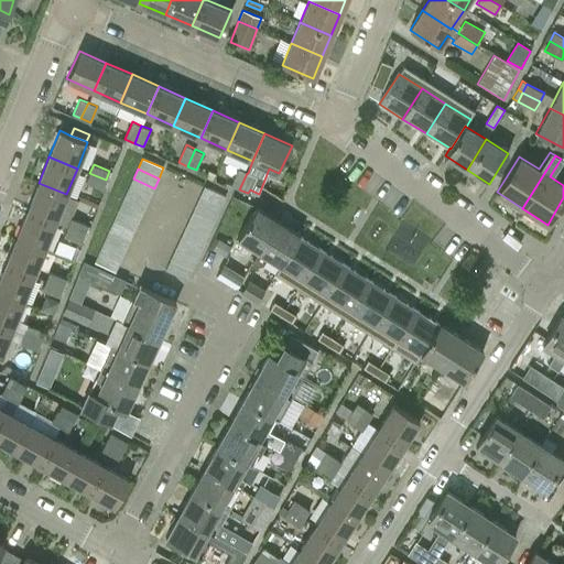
[(239,190),(247,173),(238,169),(230,185),(239,190)]
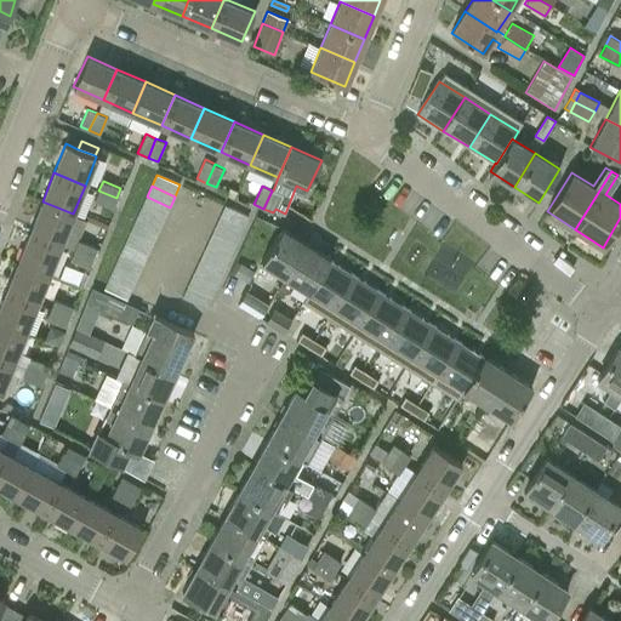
[(229,188),(227,195),(234,199),(237,192),(229,188)]
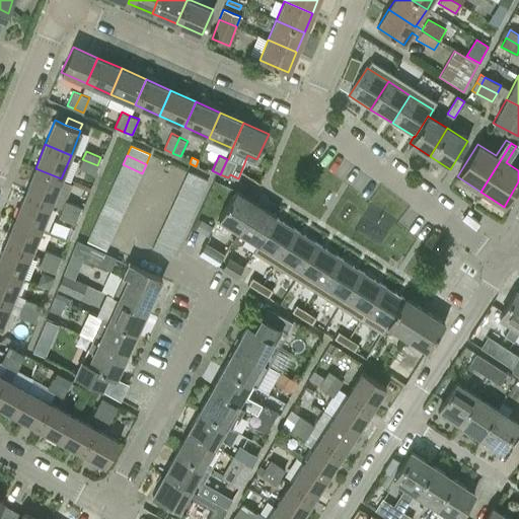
[(93,174),(97,165),(82,159),(79,168),(93,174)]
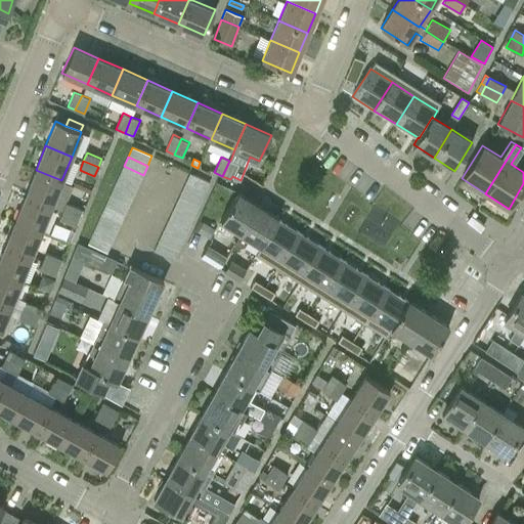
[(138,185),(143,175),(124,166),(119,176),(138,185)]
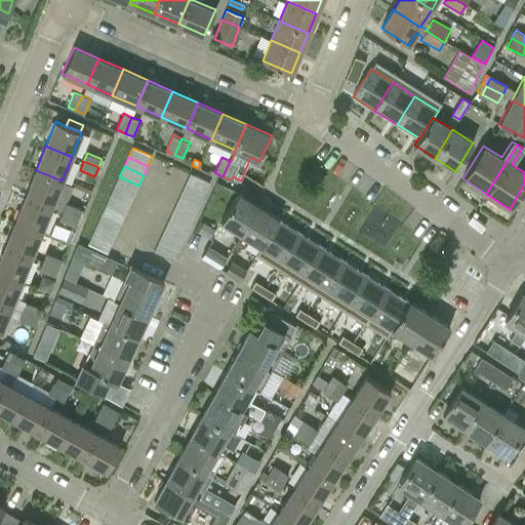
[(51,206),(62,180),(36,170),(26,196),(51,206)]
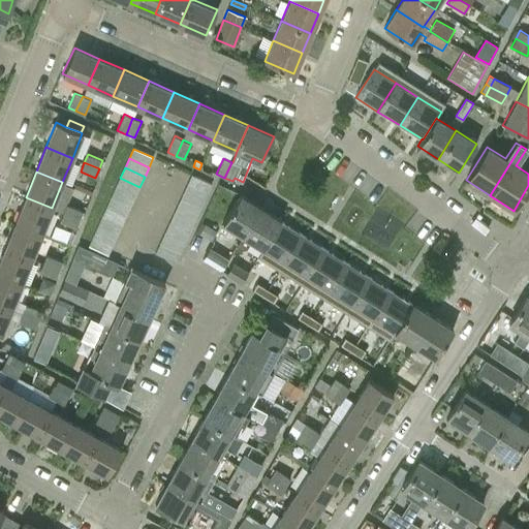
[(207,193),(211,184),(191,175),(187,185),(207,193)]
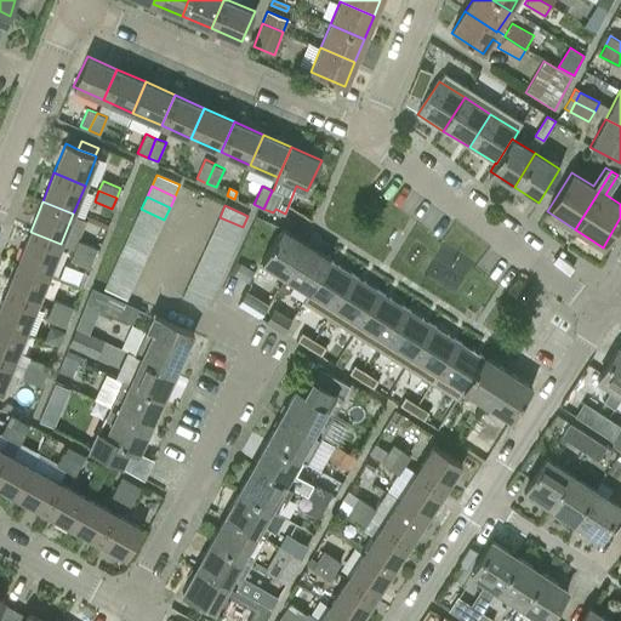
[(159,231),(164,220),(141,209),(136,220),(159,231)]
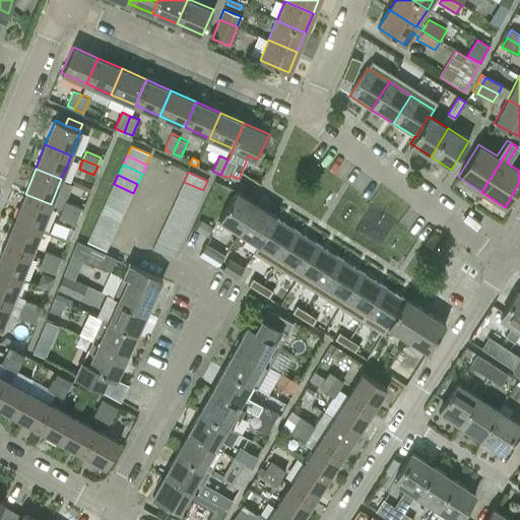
[(198,200),(203,190),(184,182),(179,191),(198,200)]
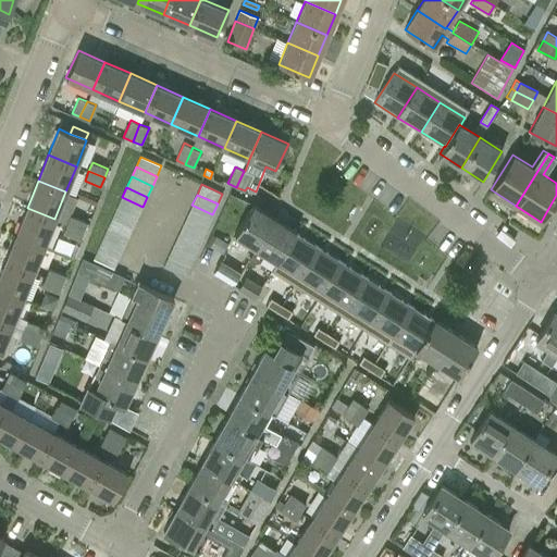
[(138,218),(143,207),(122,197),(118,208),(138,218)]
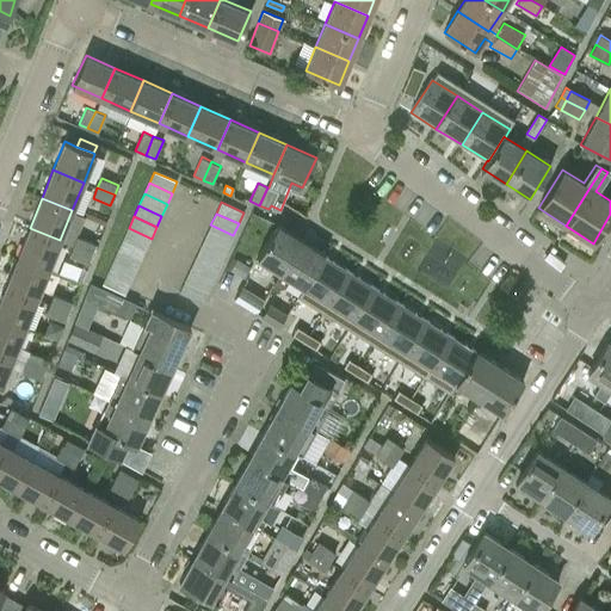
[(228,246),(233,235),(210,224),(205,236),(228,246)]
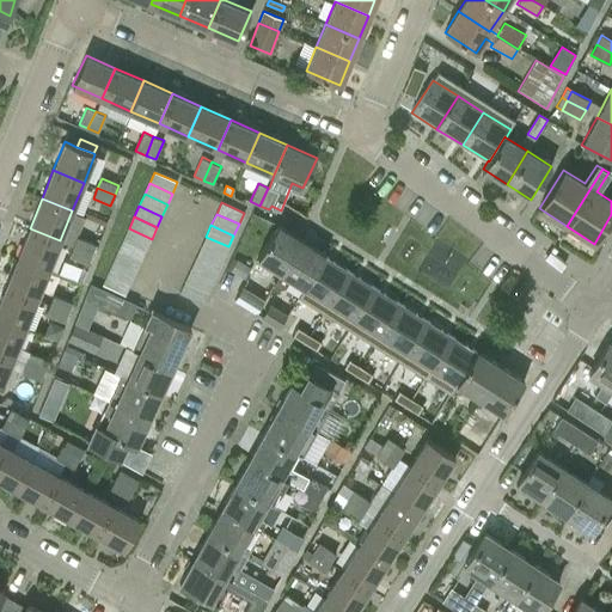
[(257,257),(281,273),(301,240),(277,225),(257,257)]
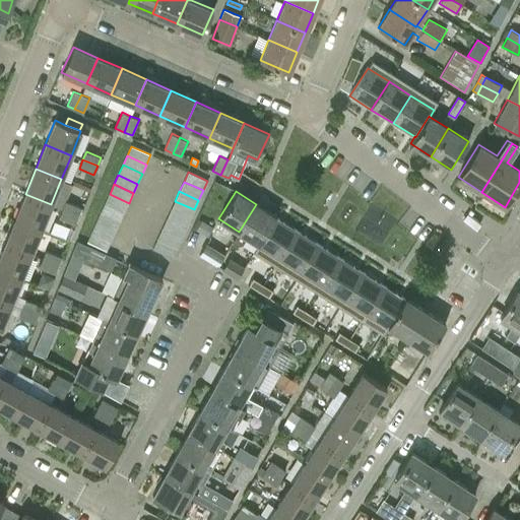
[(41,229),(51,204),(25,194),(15,218),(41,229)]
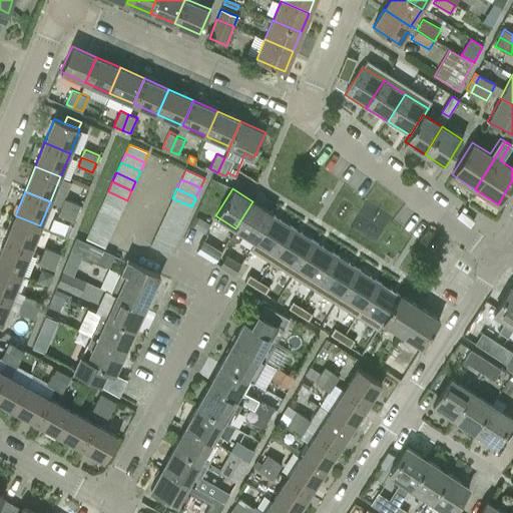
[(122,209),(127,200),(108,191),(103,200),(122,209)]
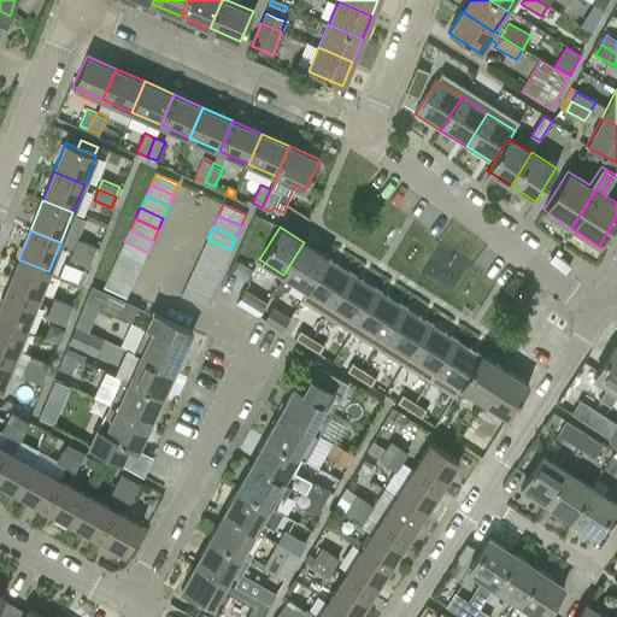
[(78,239),(74,248),(93,256),(97,246),(78,239)]
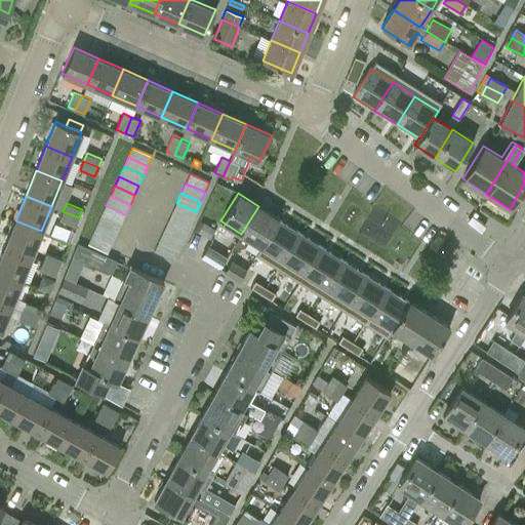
[(192,221),(196,211),(176,203),(172,212),(192,221)]
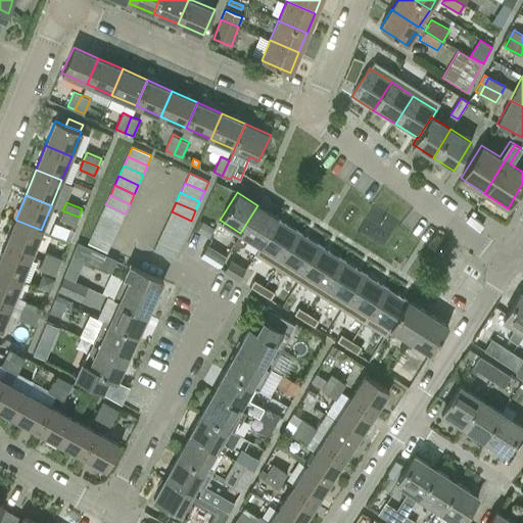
[(121,224),(125,214),(105,204),(101,215),(121,224)]
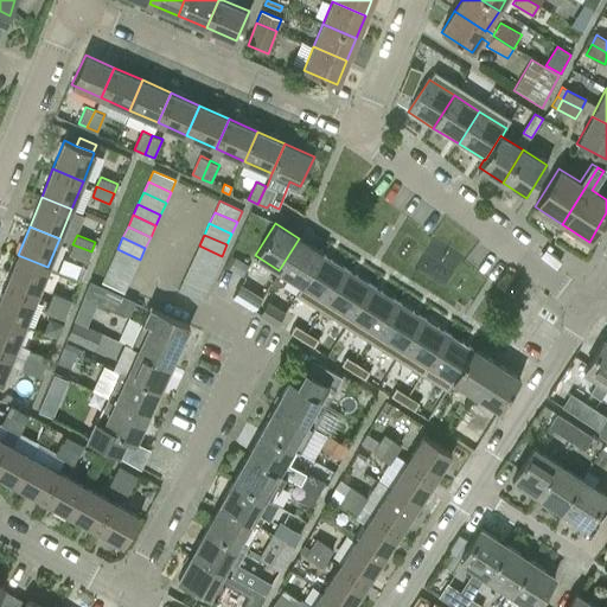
[(323,253),(299,238),(279,270),(270,282),(276,286),(282,285),(288,276),(301,285),(302,285),(321,255),(323,253)]
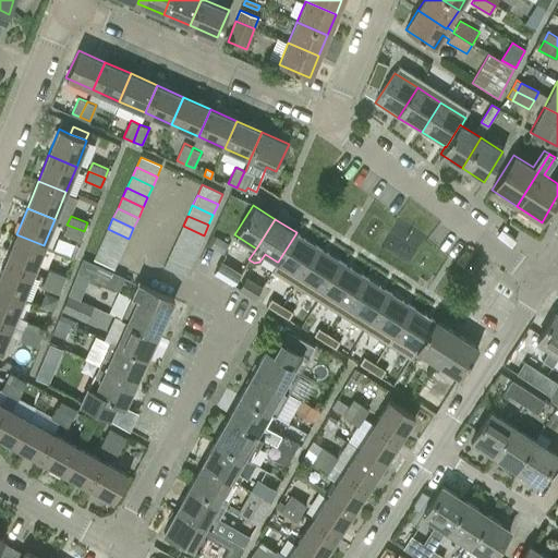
[(81,241),(84,231),(67,225),(63,234),(81,241)]
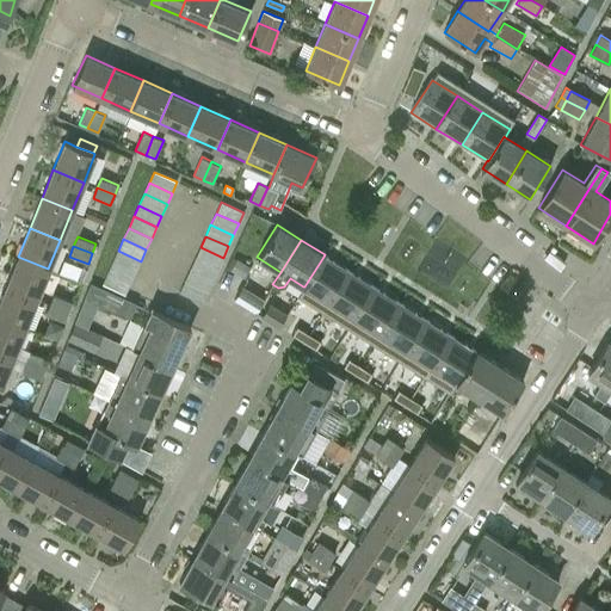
[(217,269),(223,258),(201,247),(195,259),(217,269)]
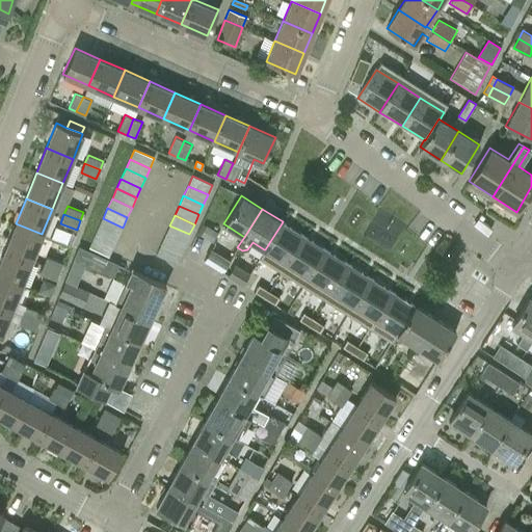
[(118,237),(123,228),(103,218),(99,228),(118,237)]
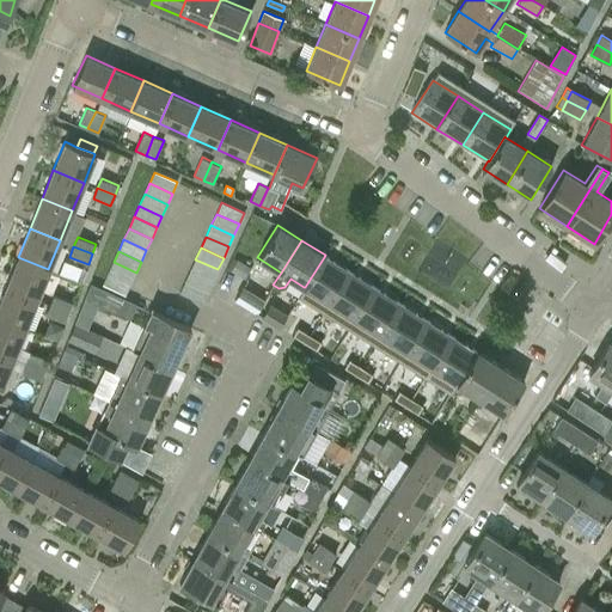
[(36,299),(48,269),(18,257),(6,287),(36,299)]
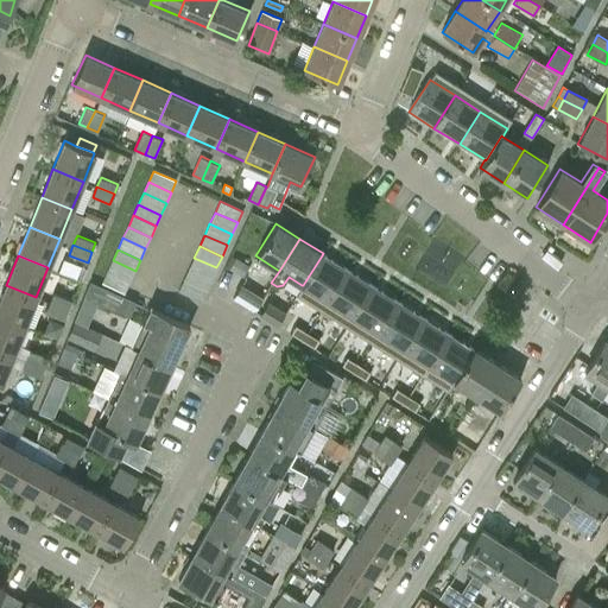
[(347,271),(322,255),(303,285),(302,285),(301,287),(327,304),(347,271)]
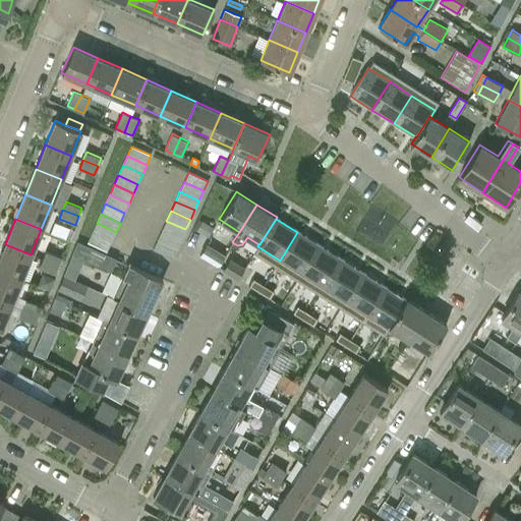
[(181,239),(185,229),(166,221),(162,230),(181,239)]
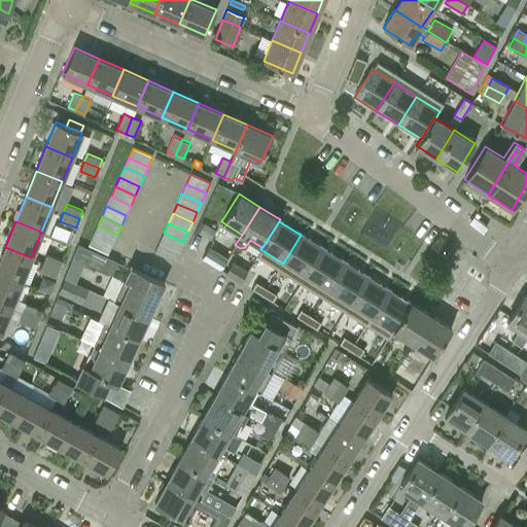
[(56,237),(71,241),(74,231),(60,225),(56,237)]
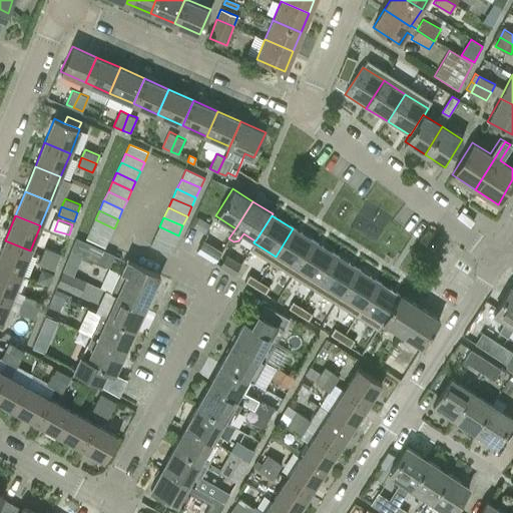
[(109,238),(114,228),(95,219),(90,229),(109,238)]
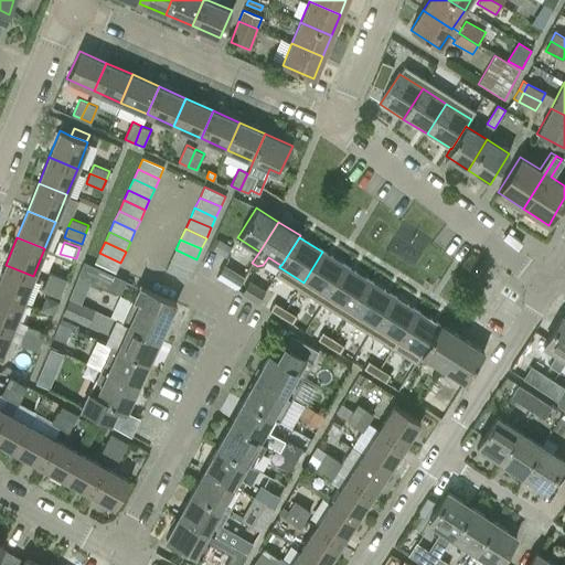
[(219,242),(213,251),(223,257),(228,248),(219,242)]
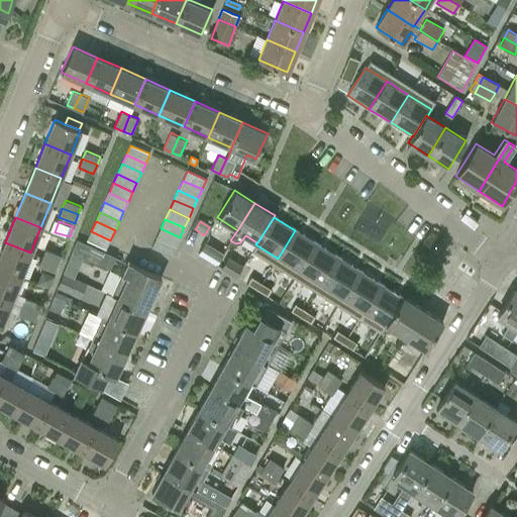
[(175,246),(180,237),(161,228),(157,238),(175,246)]
